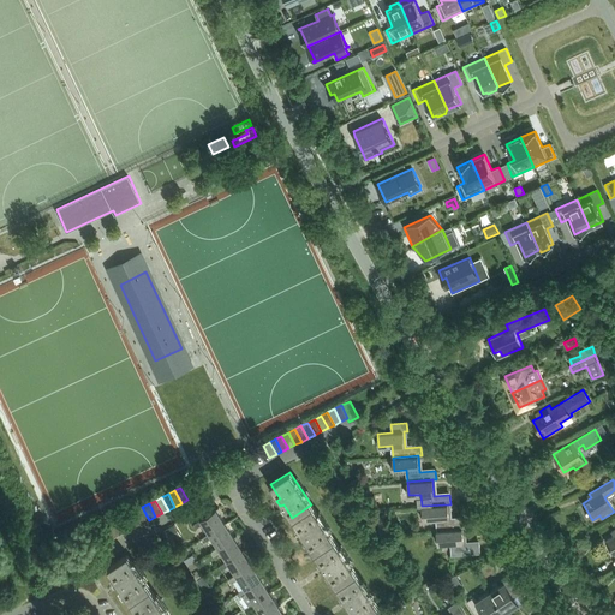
[(305,538),(315,551),(333,539),(311,505),(292,518),(302,532),(299,535),(303,539),(305,538)]
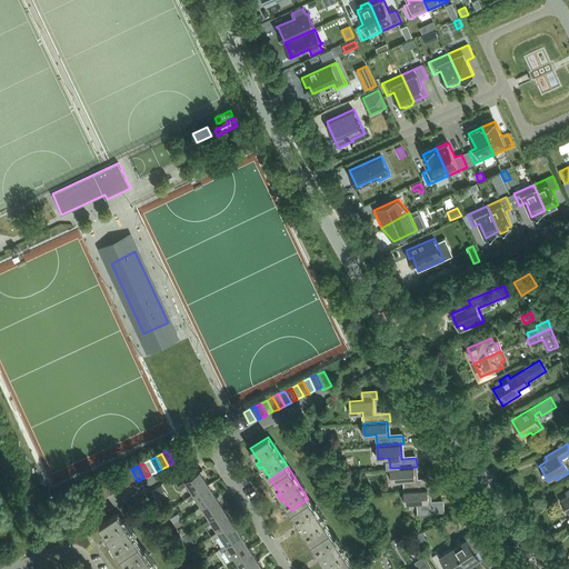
[(402,480),(403,490),(428,489),(430,489),(430,480),(416,481),(415,467),(390,468),(391,480),(402,480)]
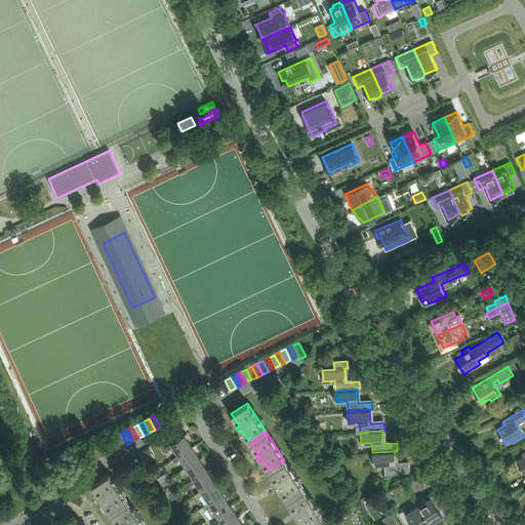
[(121,433),(116,436),(122,447),(127,444),(121,433)]
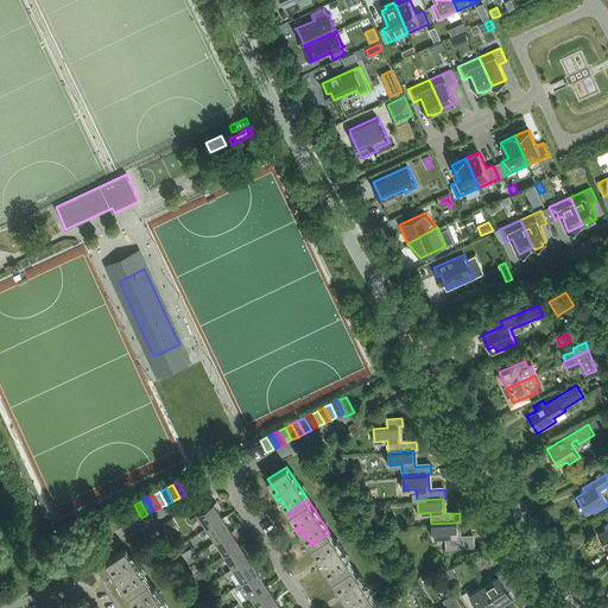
[(207,527),(223,518),(214,504),(190,519),(192,523),(201,518),(207,527)]
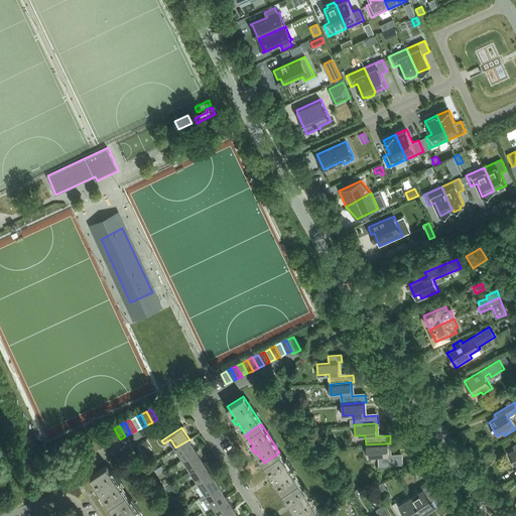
[(114,441),(120,439),(114,428),(109,431),(114,441)]
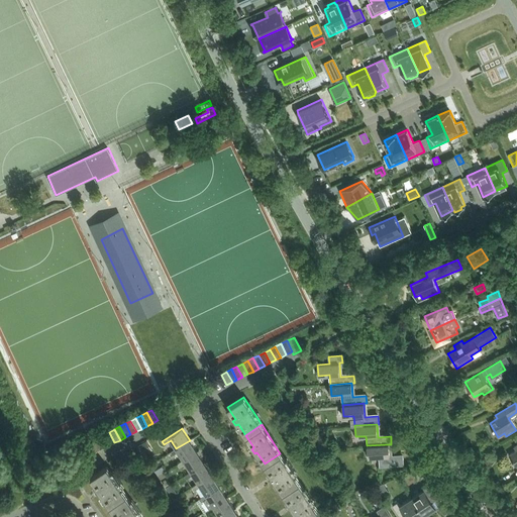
[(109,432),(103,434),(109,445),(114,442),(109,432)]
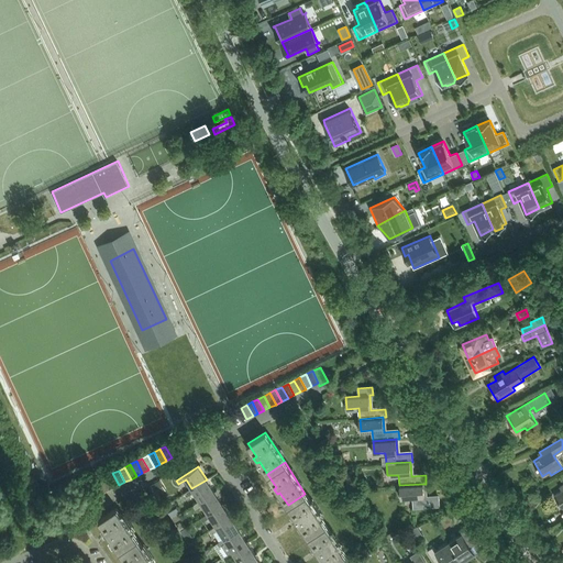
[(112,488),(119,485),(112,473),(107,476),(112,488)]
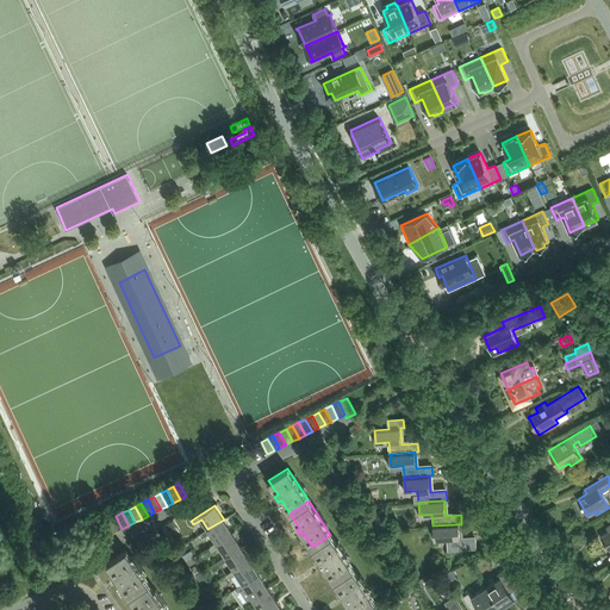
[(116,516),(110,520),(116,531),(122,529),(116,516)]
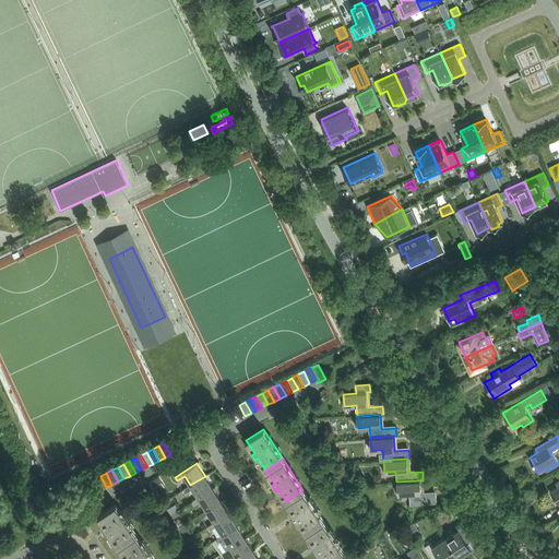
[(100,490),(106,487),(100,476),(94,479),(100,490)]
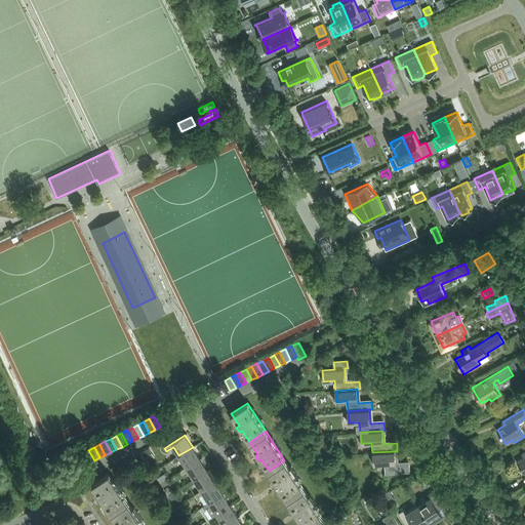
[(150,447),(142,452),(147,461),(155,457),(150,447)]
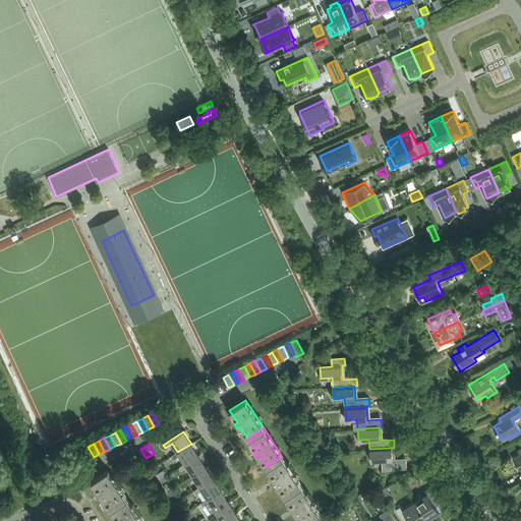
[(185,463),(198,455),(191,444),(177,452),(171,456),(173,460),(179,455),(185,463)]
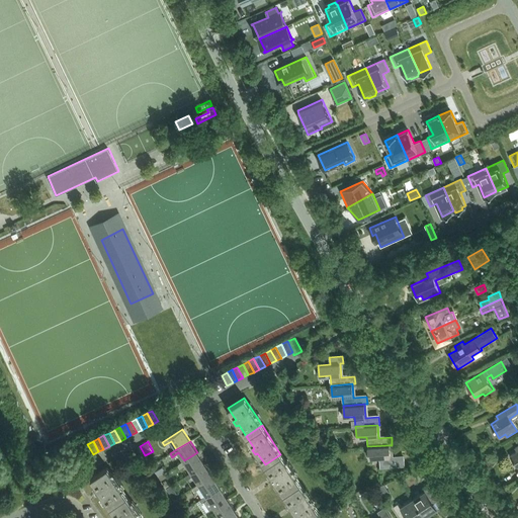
[(390,445),(367,446),(368,458),(378,457),(379,467),(405,466),(404,457),(391,458),(390,445)]
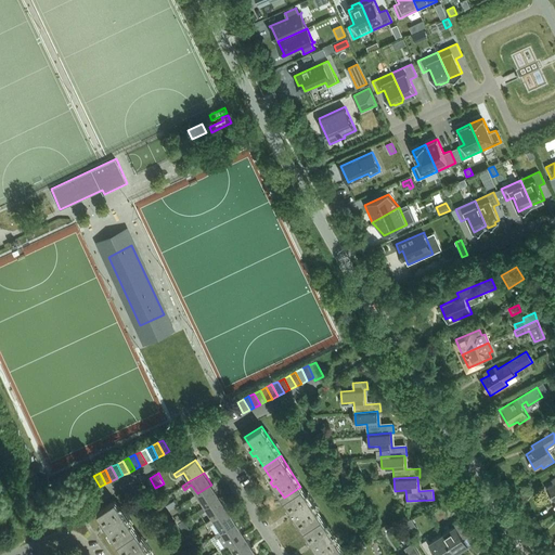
[(205,506),(219,497),(211,485),(197,493),(190,499),(192,502),(199,498),(205,506)]
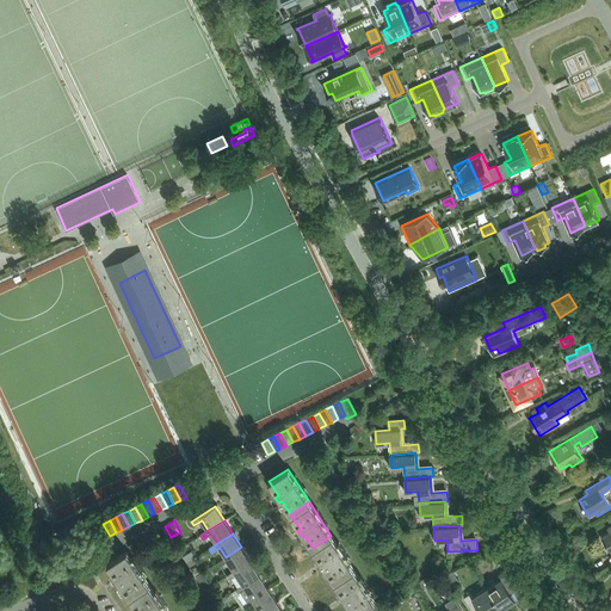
[(326,568),(334,581),(353,569),(331,536),(313,548),(322,562),(319,565),(322,571),(326,568)]
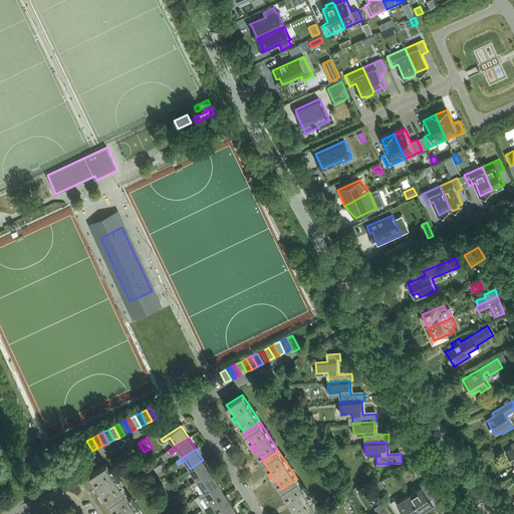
[(197,480),(211,471),(203,460),(190,469),(183,473),(185,477),(192,472),(197,480)]
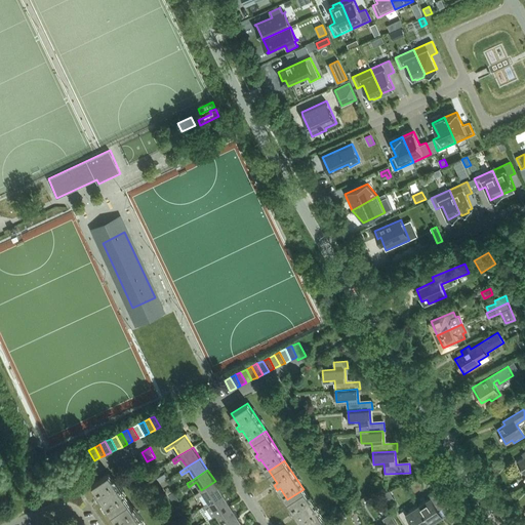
[(157,478),(160,484),(166,480),(168,479),(164,473),(157,478)]
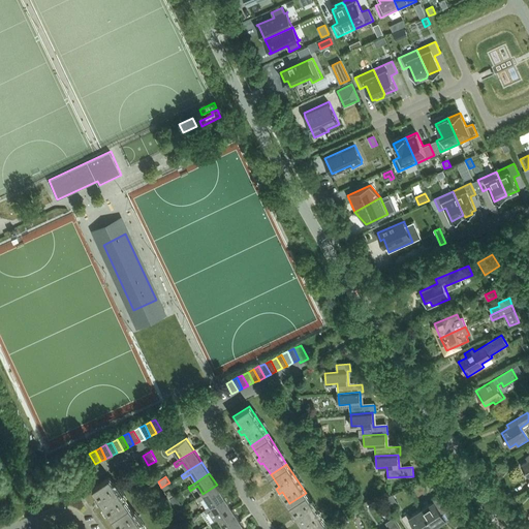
[(112,517),(128,505),(110,477),(93,489),(101,500),(98,502),(101,506),(104,504),(112,517)]
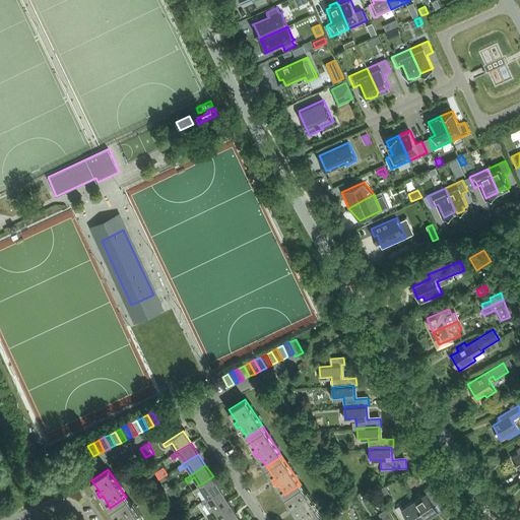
[(202,500),(220,489),(213,476),(199,485),(192,491),(195,494),(197,493),(202,500)]
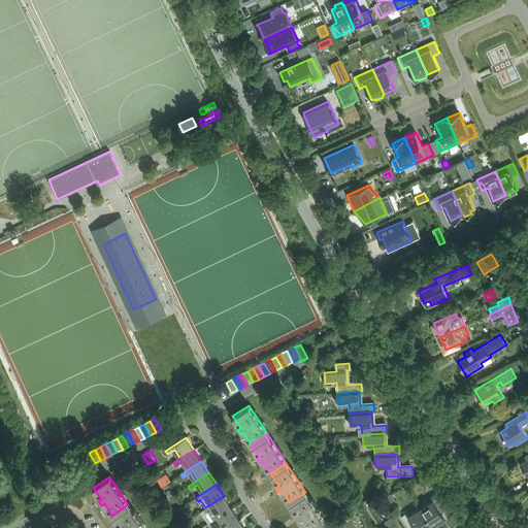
[(312,527),(324,521),(305,492),(289,502),(297,515),(294,517),(297,522),(300,520),(305,527),(312,527)]
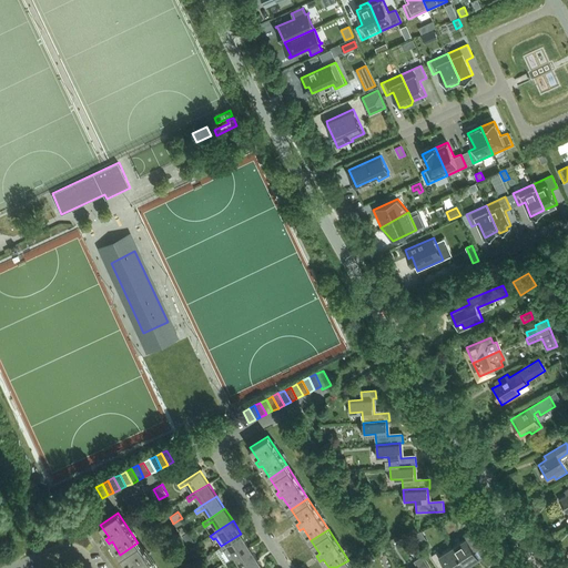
[(453,547),(466,567),(485,555),(469,530),(463,535),(465,538),(453,547)]
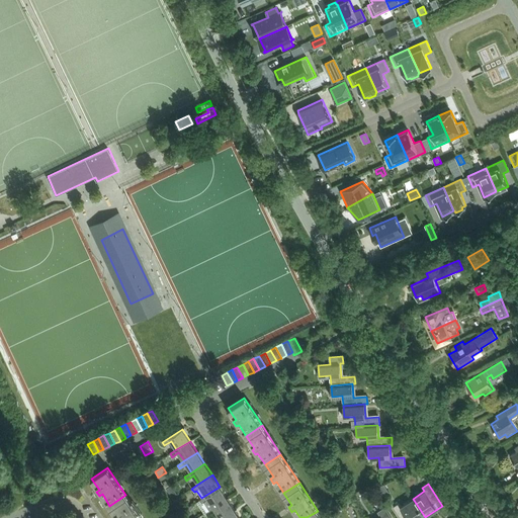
[(209,510),(228,499),(220,487),(206,496),(201,498),(199,500),(201,504),(204,502),(209,510)]
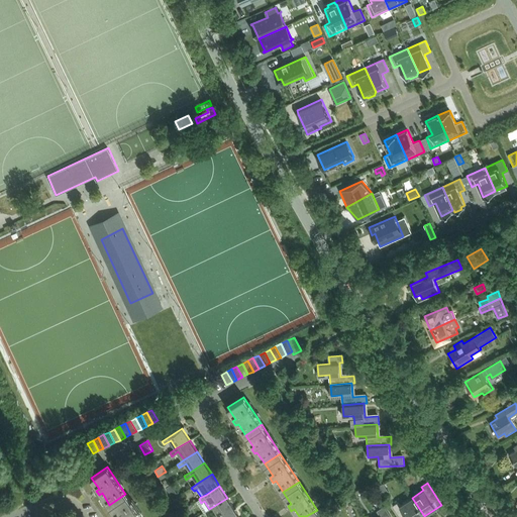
[(140,516),(125,494),(109,505),(118,516),(117,516),(140,516)]
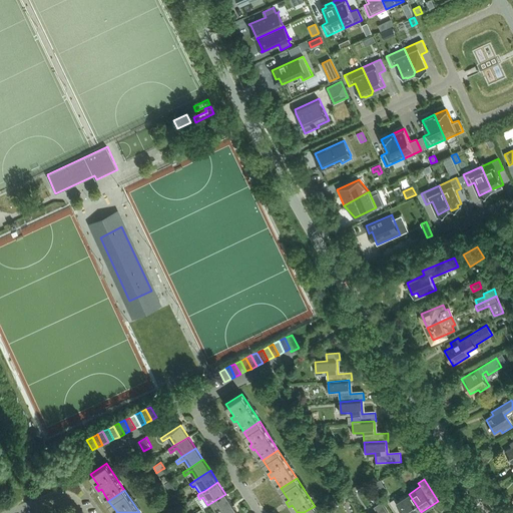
[(213,506),(217,512),(220,512),(232,505),(225,494),(207,505),(204,507),(207,510),(213,506)]
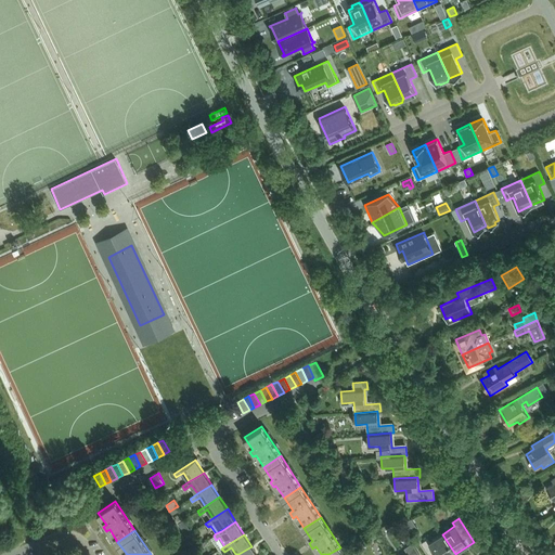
[(429,554),(452,554),(455,554),(442,534),(429,542),(427,539),(422,542),(429,554)]
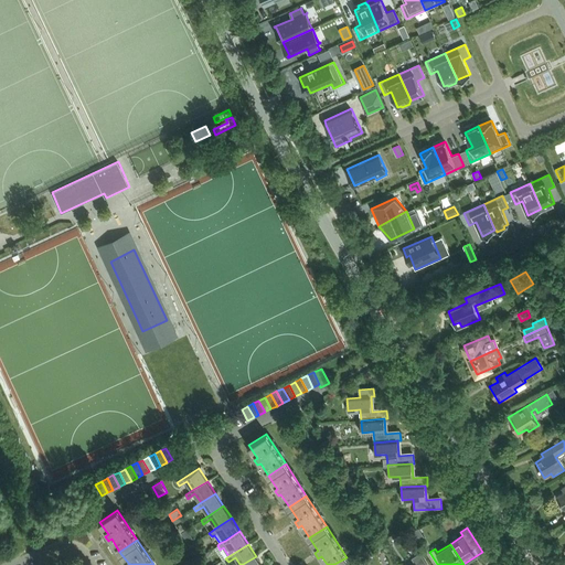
[(426,564),(427,564),(420,553),(412,558),(416,564),(426,564)]
